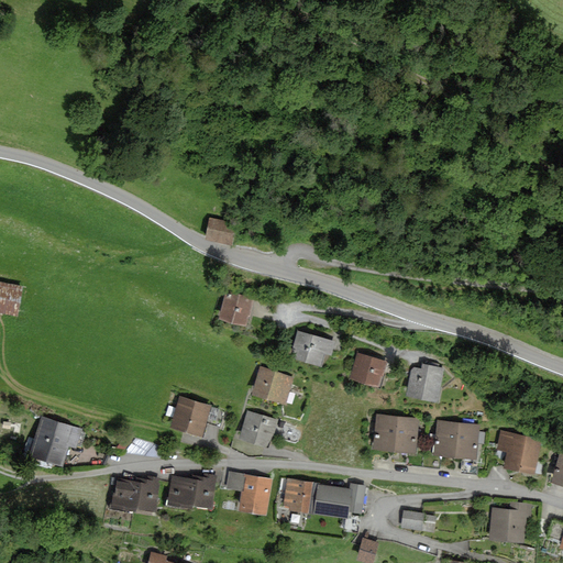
[(236,223),(209,218),(205,241),(232,246),(236,223)]
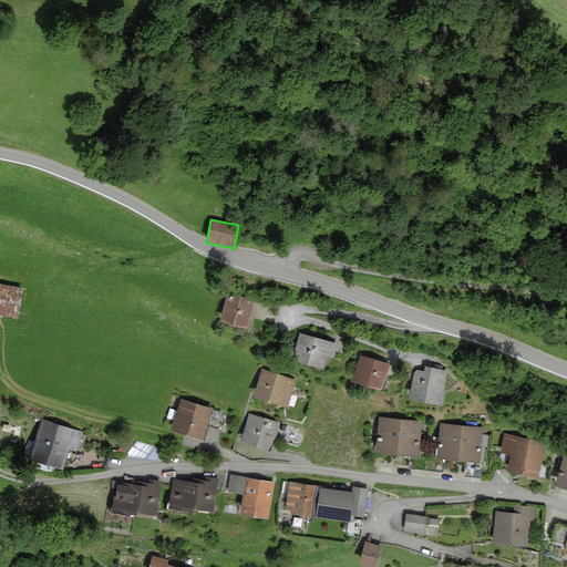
[(24,289),(0,284),(0,317),(18,320),(24,289)]
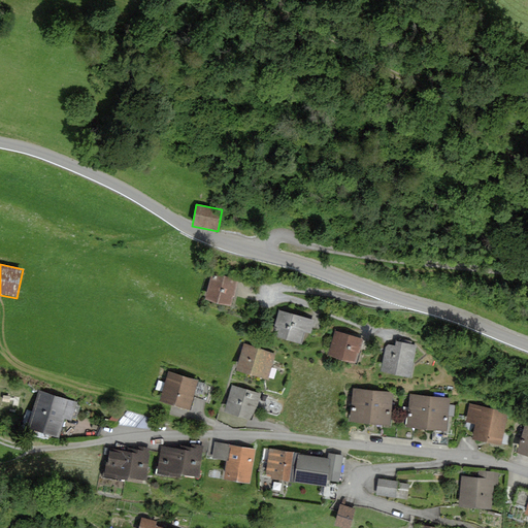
[(237,282),(211,273),(205,300),(218,305),(231,307),(237,282)]
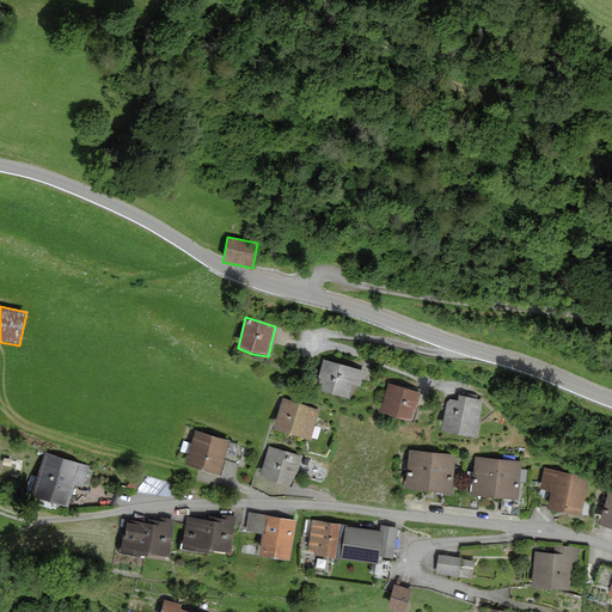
[(366,372),(323,360),(314,390),(349,399),(353,386),(361,389),(366,372)]
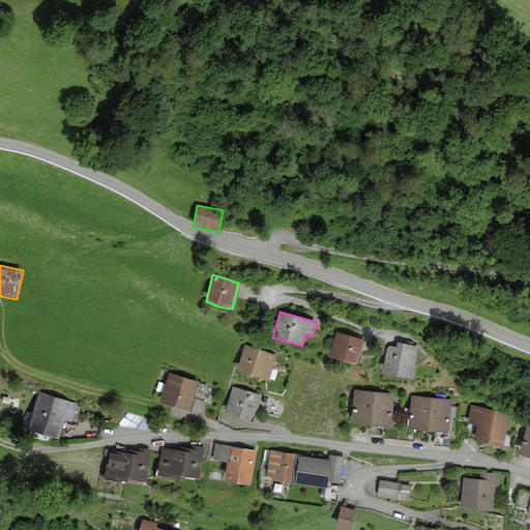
[(364,341),(337,332),(329,359),(356,367),(364,341)]
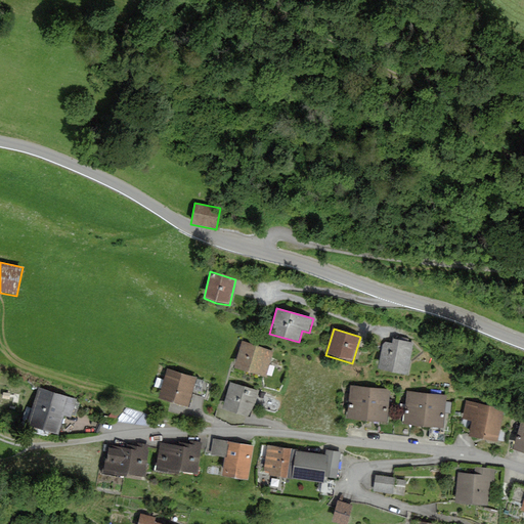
[(415,343),(393,339),(392,344),(386,343),(382,344),(378,370),(408,376),(415,343)]
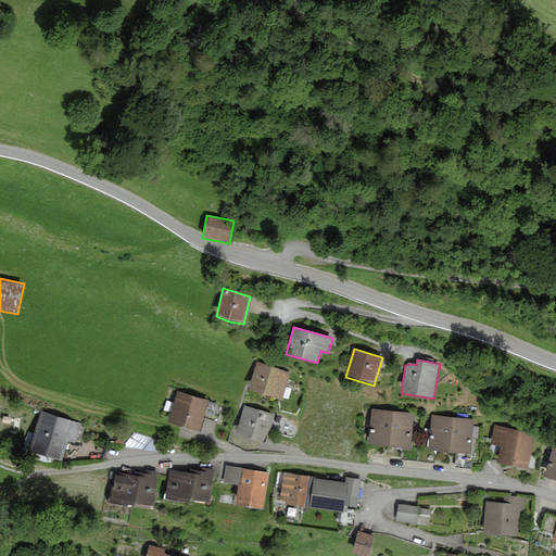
[(292,373),(258,363),(249,391),(283,401),(292,373)]
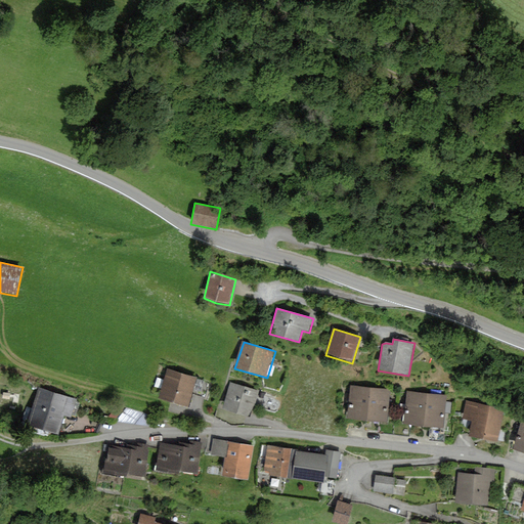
[(198,376),(167,366),(159,394),(189,403),(192,393),(206,397),(211,382),(197,378),(198,376)]
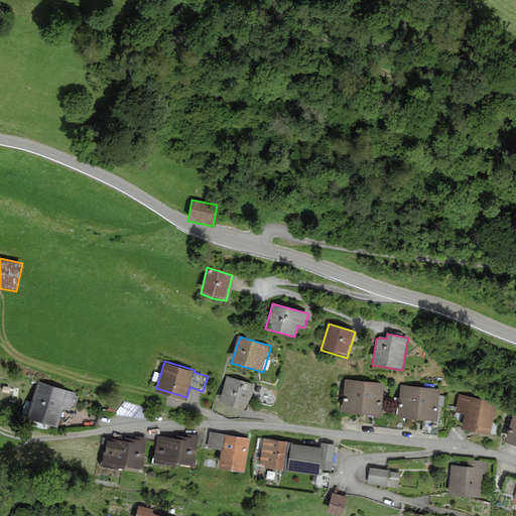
[(255,384),(227,375),(219,400),(247,409),(255,384)]
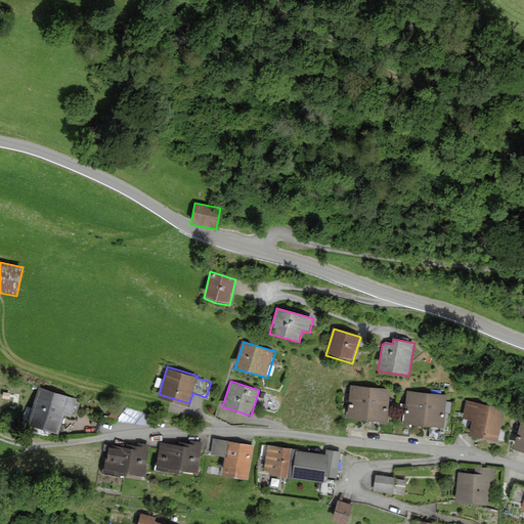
[(392,390),(350,385),(346,420),(388,424),(392,390)]
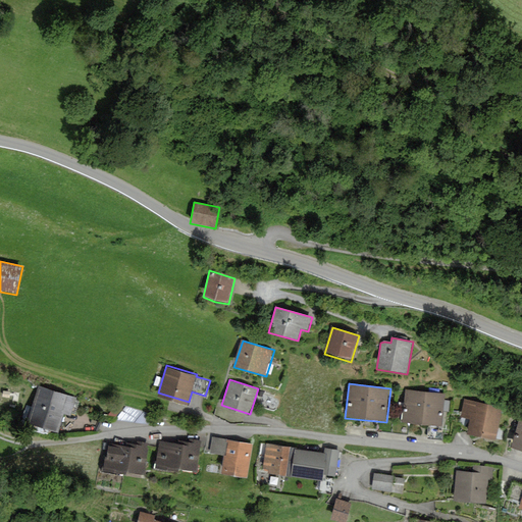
[(76,396),(38,384),(28,419),(47,425),(60,428),(64,413),(71,415),(76,396)]
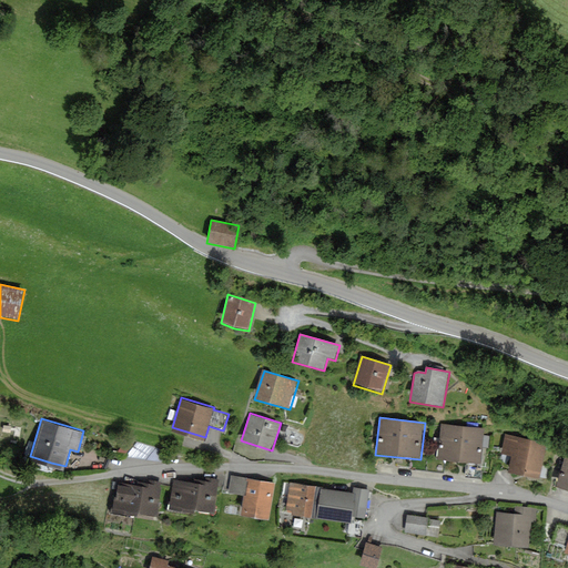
[(485,430),(442,425),(437,460),(480,466),(485,430)]
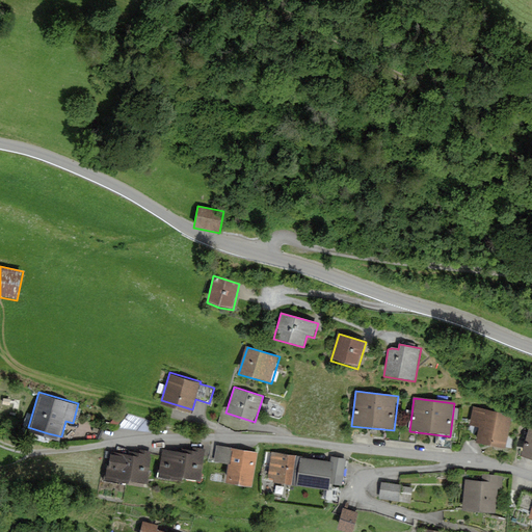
[(513,416),(474,407),(471,426),(479,428),(476,444),(506,450),(513,416)]
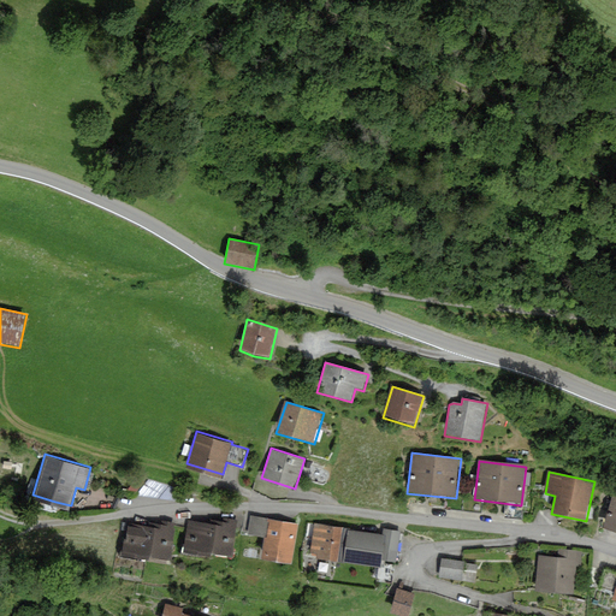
[(615,492),(604,531),(615,533),(615,492)]
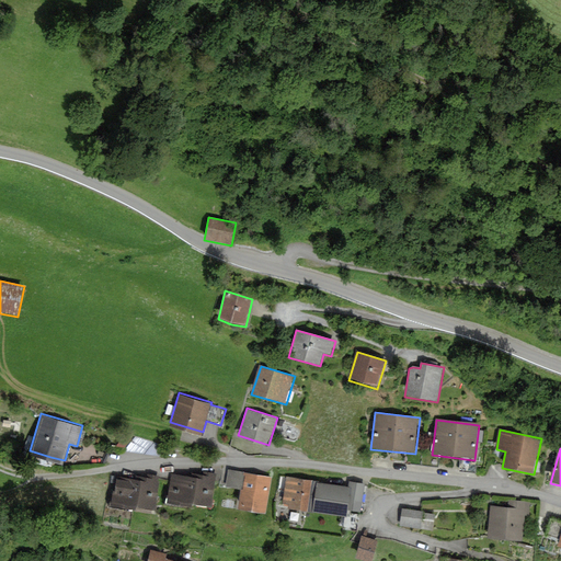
[(271,476),(228,469),(225,484),(241,488),(238,505),(265,511),(271,476)]
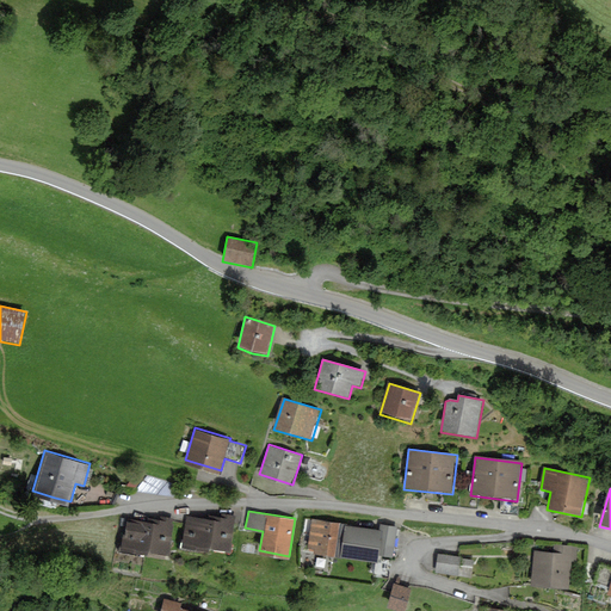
[(195,514),(186,513),(181,537),(183,544),(209,549),(209,543),(228,547),(234,516),(220,513),(220,516),(210,514),(210,517),(195,514)]
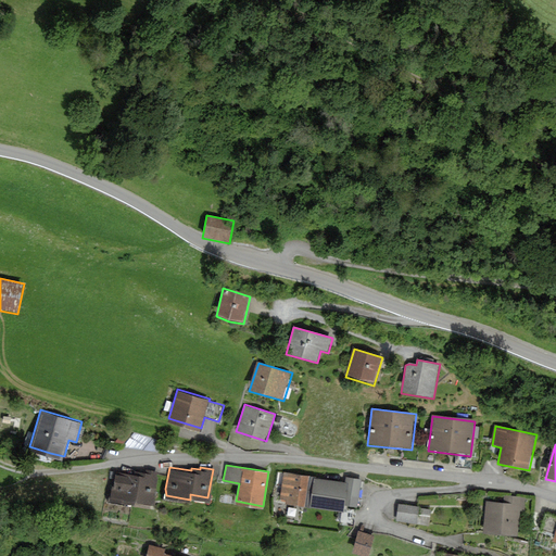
[(136,472),(114,469),(109,497),(135,502),(136,496),(153,498),(158,471),(147,469),(146,471),(136,470),(136,472)]
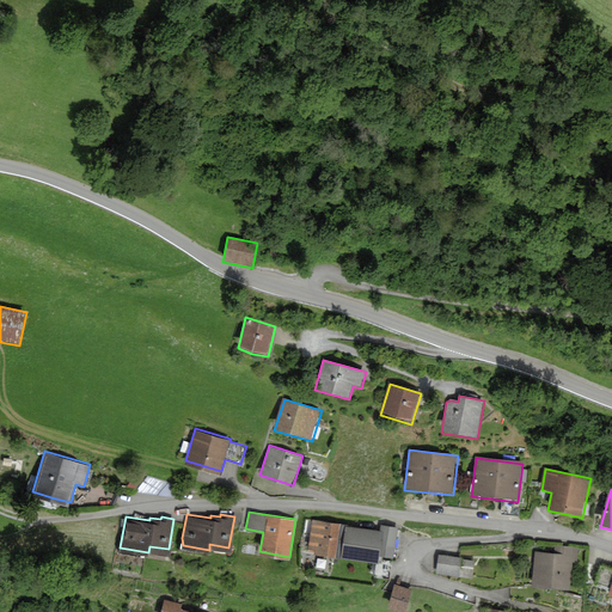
[(346,524),(312,519),(308,551),(342,555),(346,524)]
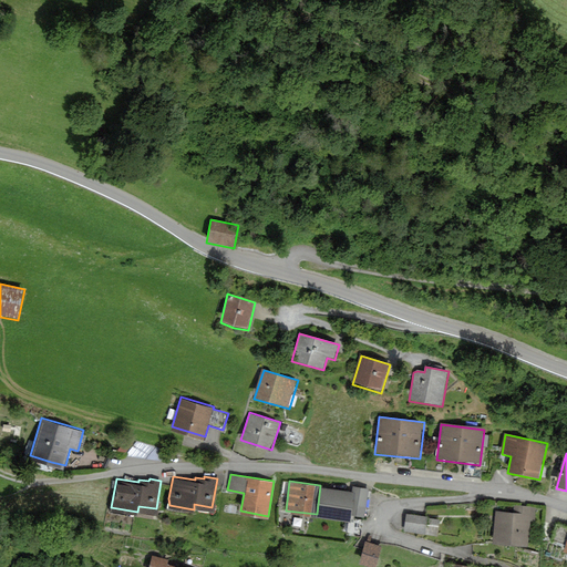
[(353,490),(320,485),(317,514),(350,518),(351,506),(353,490)]
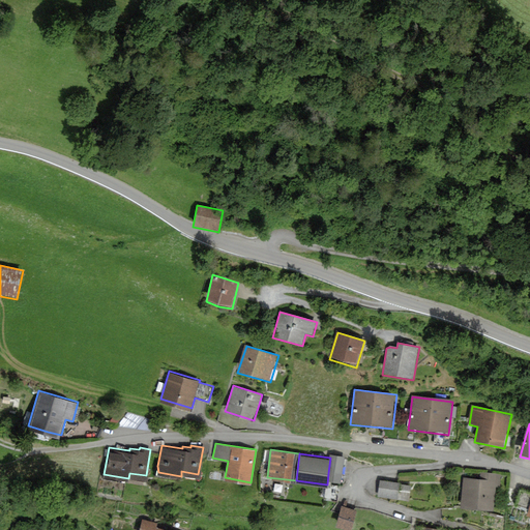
[(345,455),(330,454),(330,458),(328,473),(342,475),(345,455)]
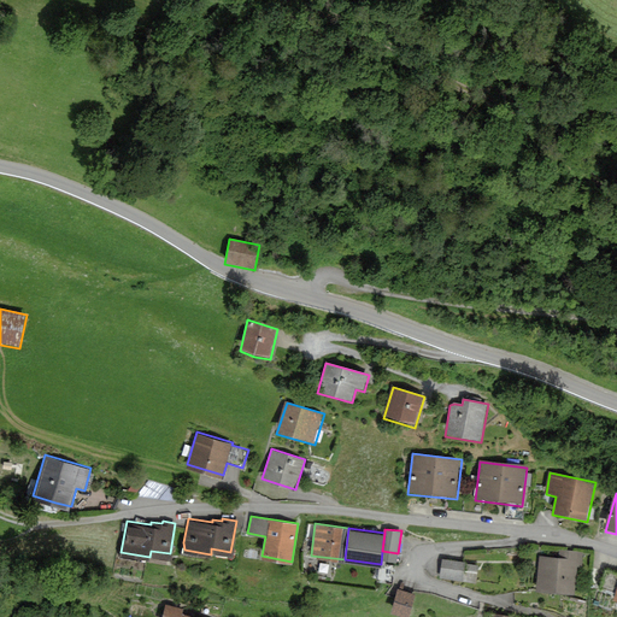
[(552,554),(538,552),(534,591),(575,594),(577,565),(582,565),(583,552),(559,550),(558,554),(552,554)]
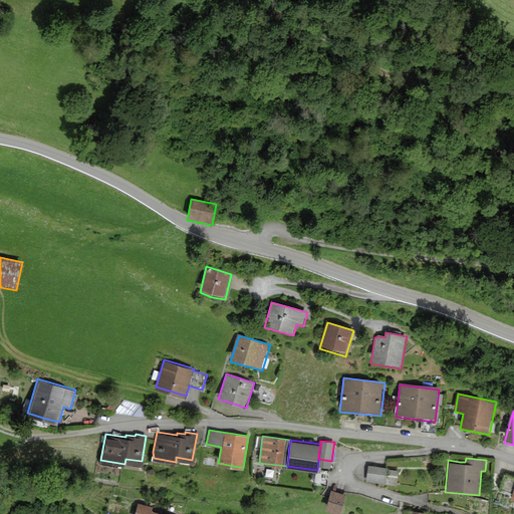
[(400,469),(367,465),(365,481),(398,485),(400,469)]
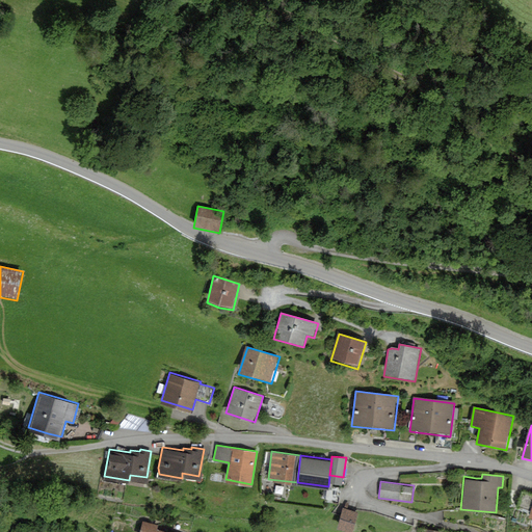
[(531,493),(522,489),(516,506),(530,510),(529,513),(531,513),(531,493)]
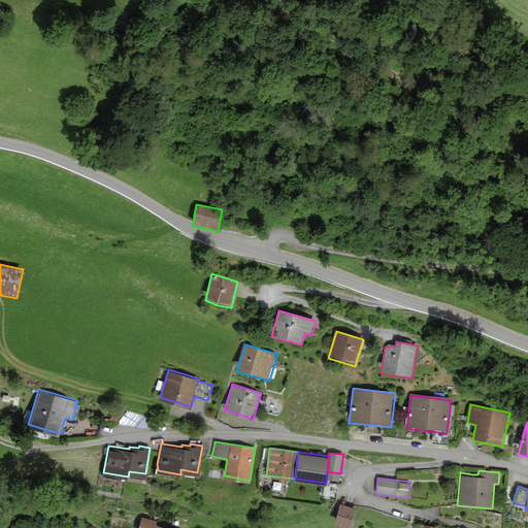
[(355,507),(340,503),(335,523),(350,527),(355,507)]
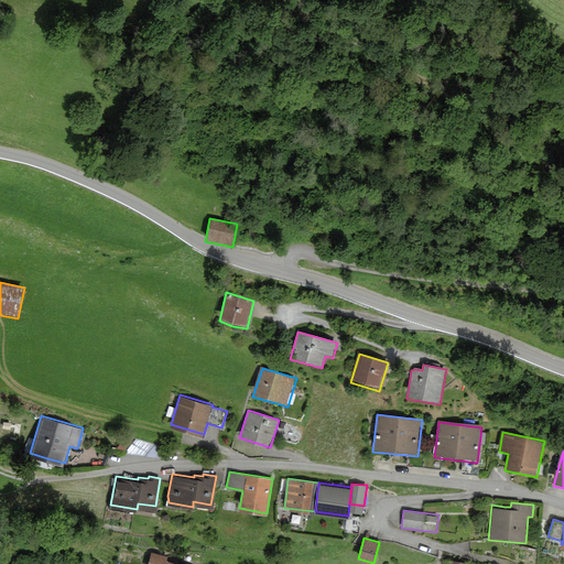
[(169,559),(152,553),(148,563),(175,563),(167,562),(169,559)]
